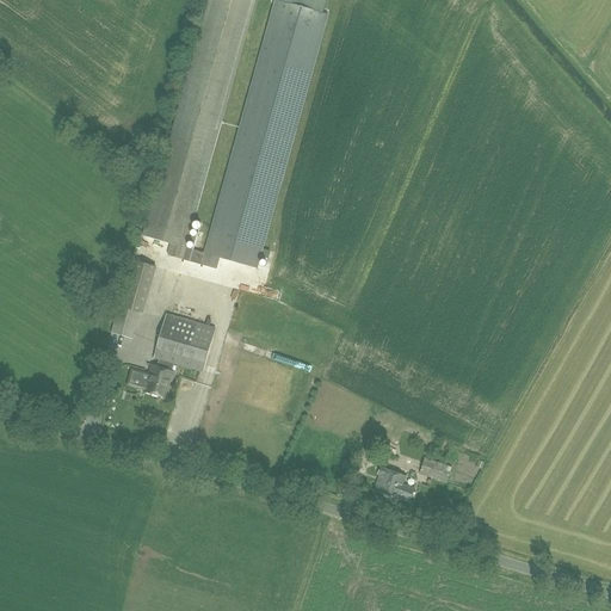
[(205,254),(185,248),(183,260),(202,265),(216,270),(218,258),(257,269),(332,1),(327,0),(275,0),(276,0),(205,254)]
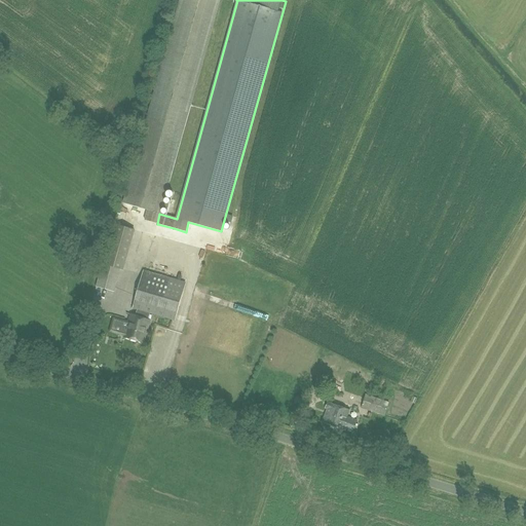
[(123,269),(135,229),(114,224),(97,287),(114,292),(120,268),(123,269)]
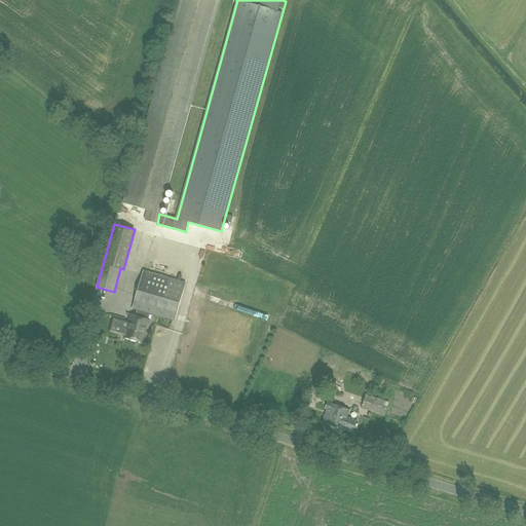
[(132,309),(135,309),(133,316),(148,321),(149,314),(175,321),(185,284),(143,271),(132,309)]
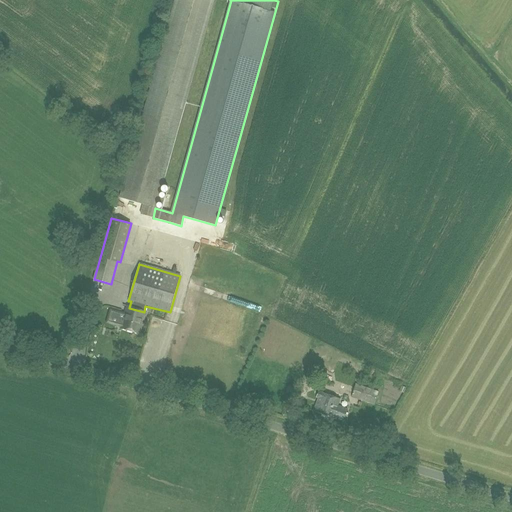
[(144,312),(129,308),(127,307),(121,329),(140,334),(146,312),(144,312)]
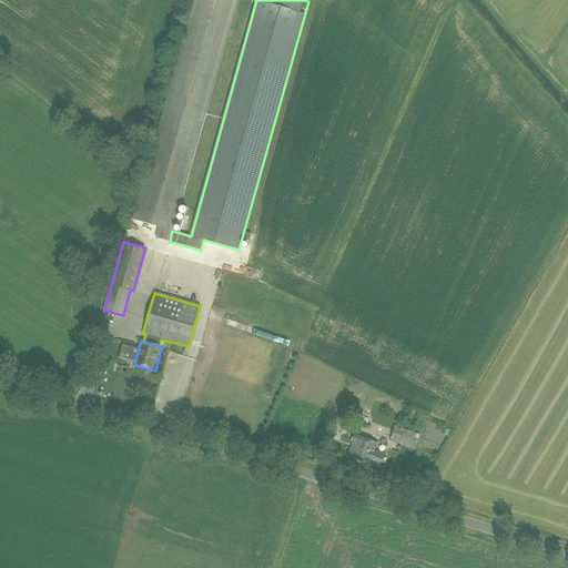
[(391,442),(416,449),(421,436),(395,427),(391,442)]
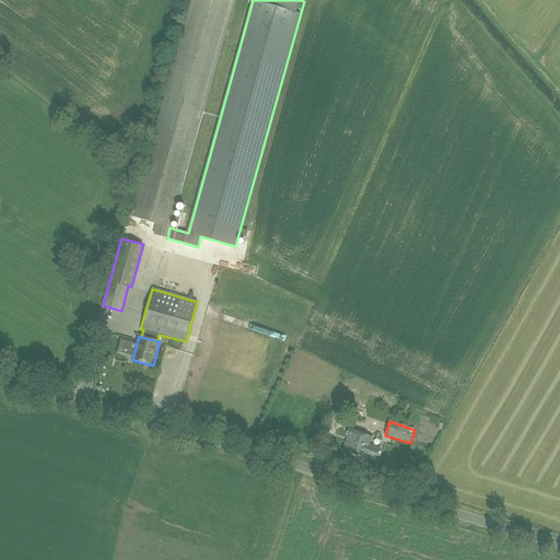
[(368,459),(369,457),(376,461),(381,450),(372,446),(371,447),(369,446),(372,438),(349,429),(347,436),(349,436),(343,451),(368,459)]
